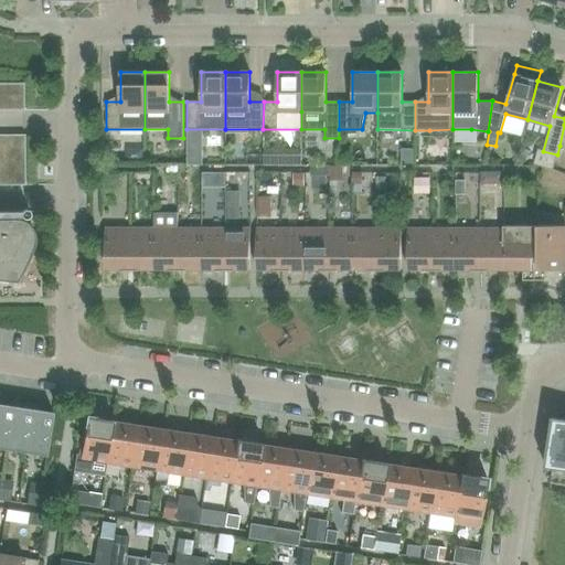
[(0,109),(12,110),(12,83),(0,83),(0,109)]
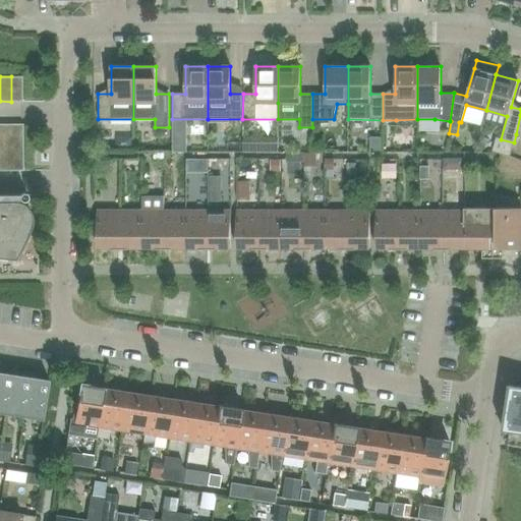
[(22,76),(11,76),(11,102),(22,102),(22,76)]
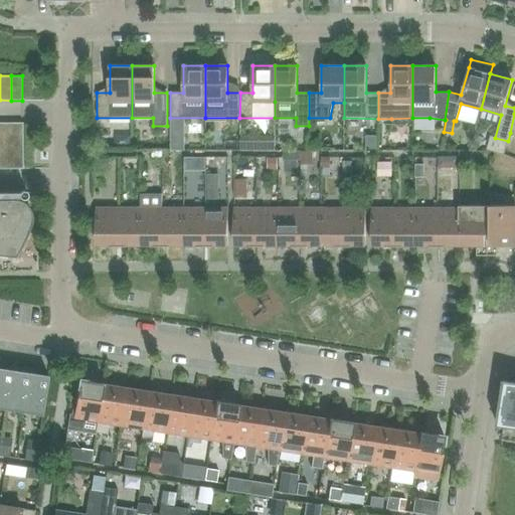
[(0,168),(23,169),(22,123),(0,122),(0,168)]
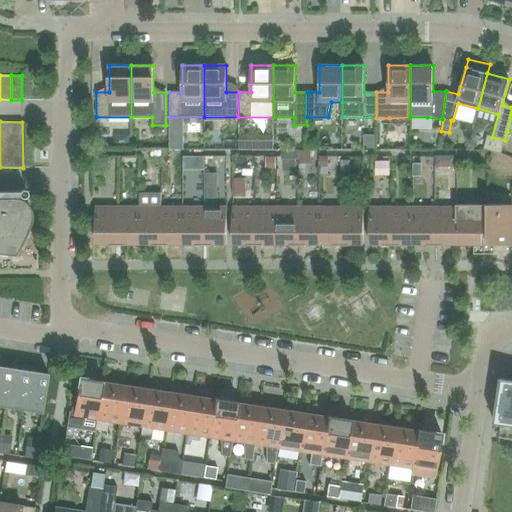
[(281,138),(281,124),(248,124),(248,138),(281,138)]
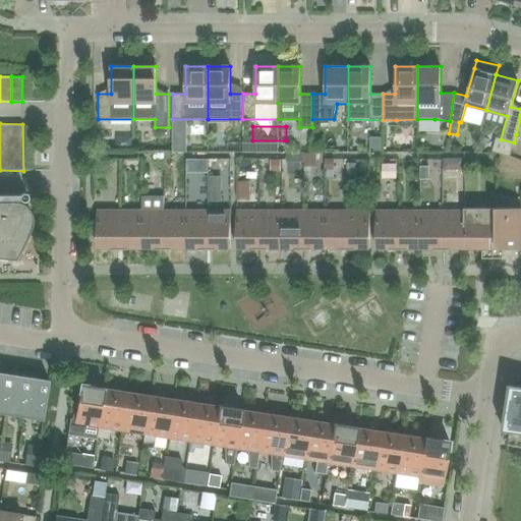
[(386,147),(386,169),(406,169),(406,147),(386,147)]
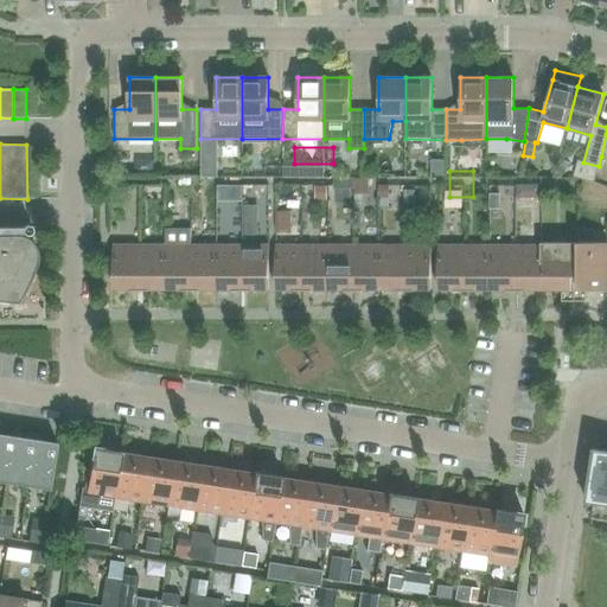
[(217,198),(234,199),(234,184),(217,184),(217,185),(217,198)]
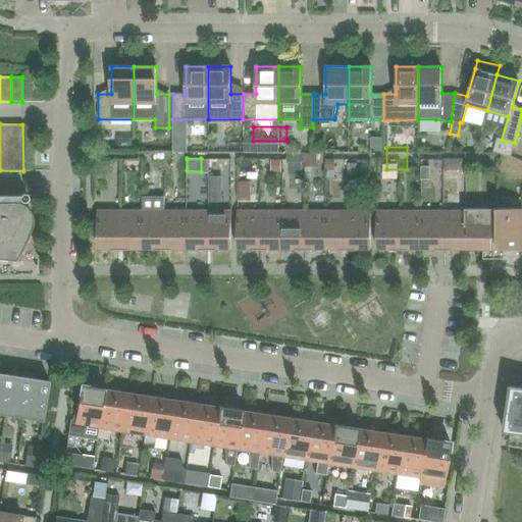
[(325,159),(325,171),(334,171),(334,159),(325,159)]
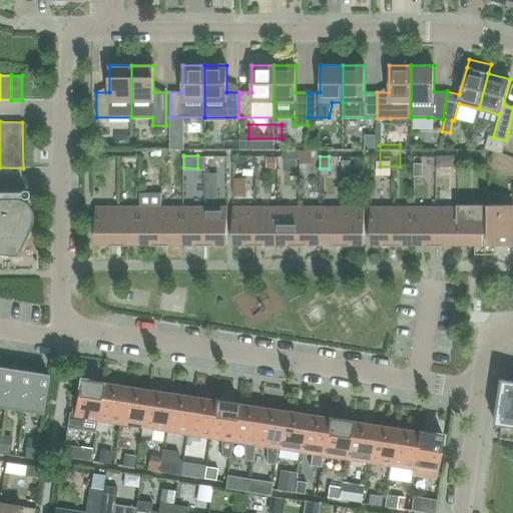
[(216,161),(214,187),(229,188),(231,162),(216,161)]
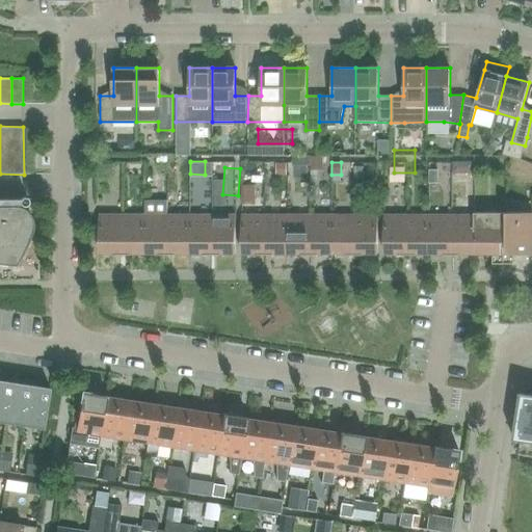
[(167,255),(167,215),(167,201),(144,201),(144,215),(144,255),(159,255),(167,255)]
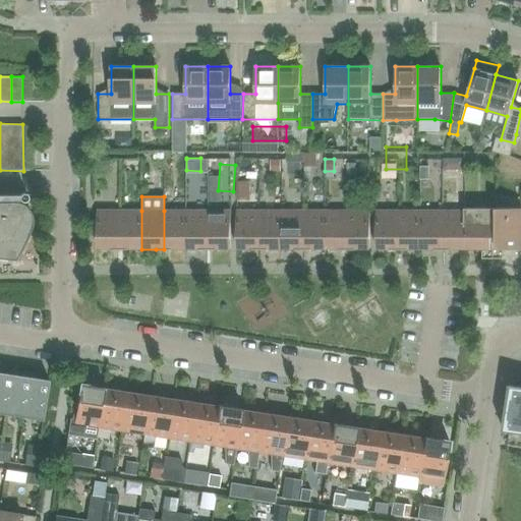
[(0,258),(15,261),(24,243),(32,225),(32,218),(30,211),(24,206),(19,203),(13,201),(0,201),(0,258)]
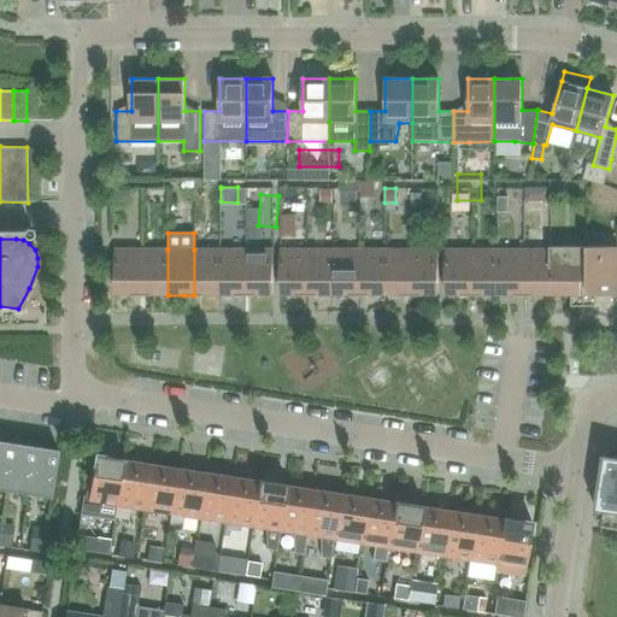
[(616,246),(583,247),(583,306),(597,306),(597,295),(616,294),(616,246)]
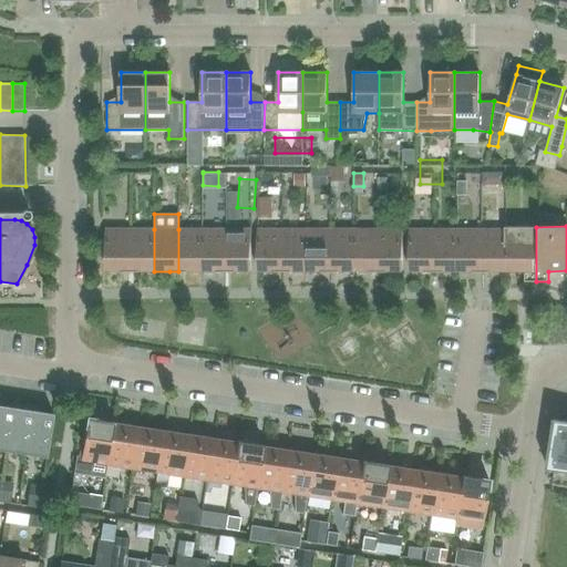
[(536,281),(536,227),(505,227),(505,229),(505,271),(525,271),(525,281),(536,281)]
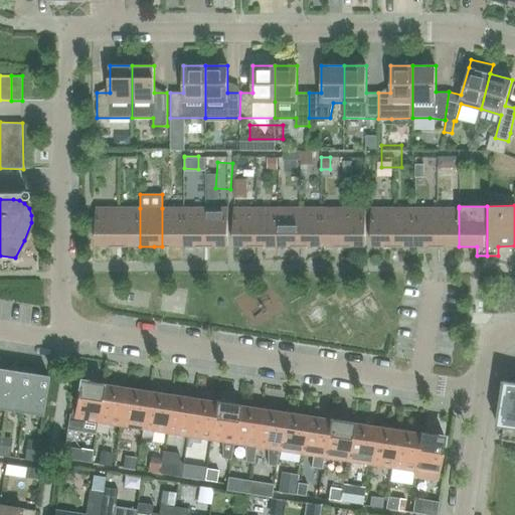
[(118,246),(118,208),(96,208),(96,246),(111,246),(118,246)]
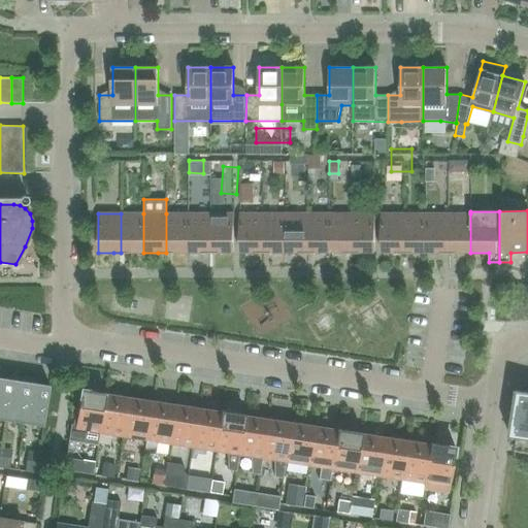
[(143,253),(143,213),(121,213),(121,253),(130,253),(143,253)]
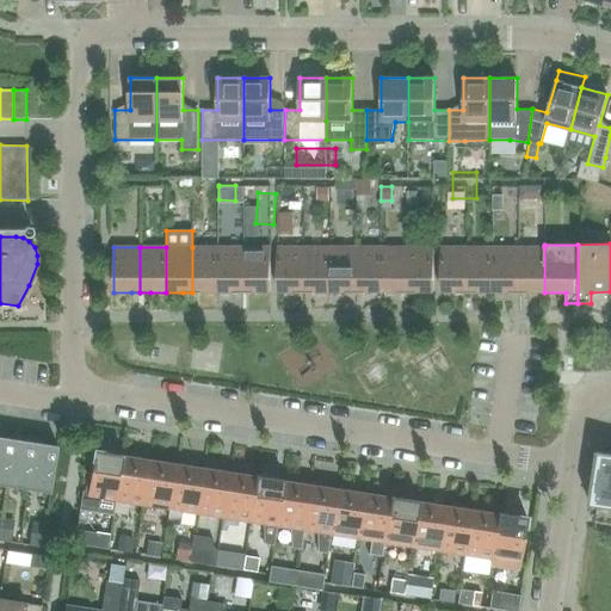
[(218,292),(218,247),(192,247),(192,292),(202,294),(202,292),(218,292)]
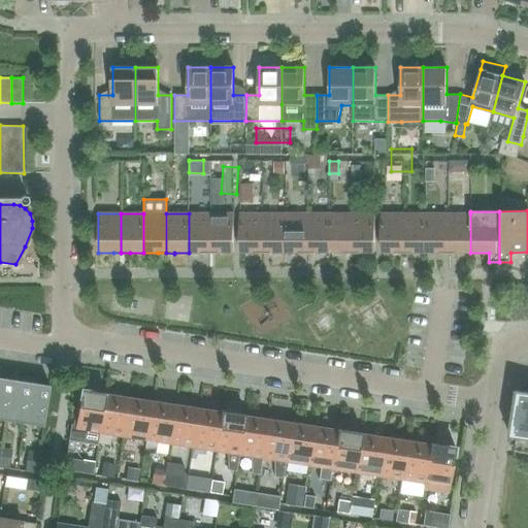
[(211,254),(211,213),(189,213),(189,253),(202,253),(202,254),(211,254)]
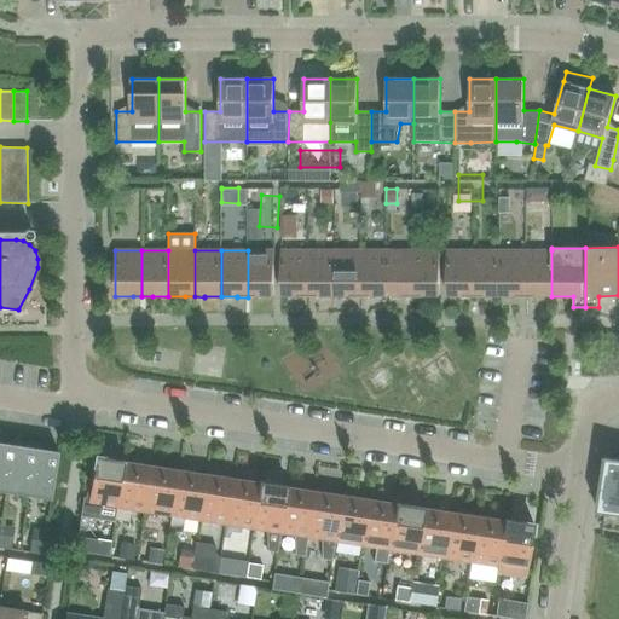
[(273,250),(248,250),(248,298),(256,296),(273,296),(273,250)]
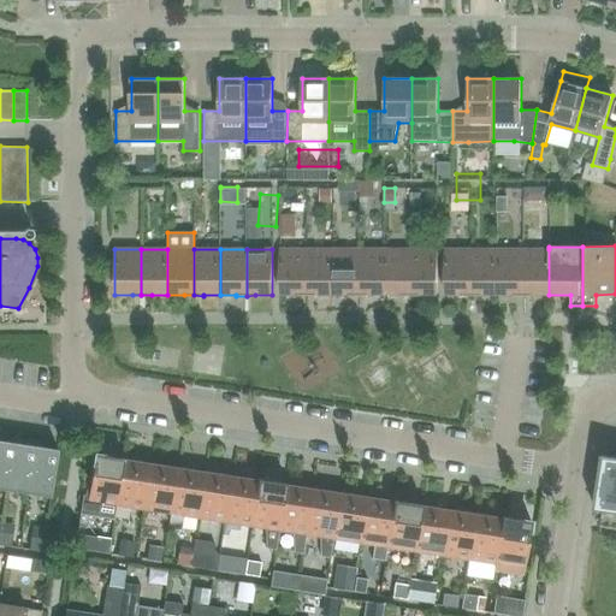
[(306,296),(306,249),(280,249),(279,295),(297,295),(297,296),(306,296)]
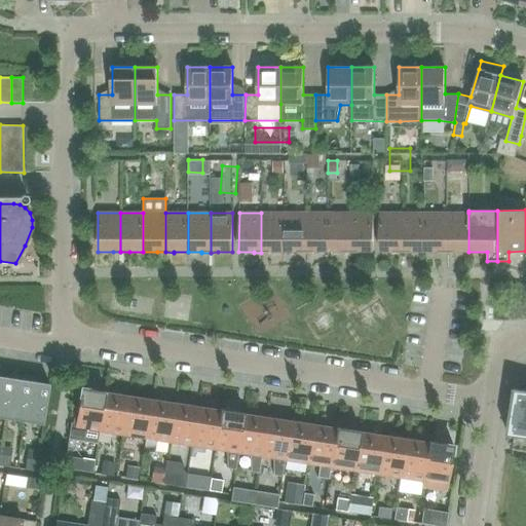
[(284,252),(284,213),(261,213),(261,253),(270,253),(270,252),(284,252)]
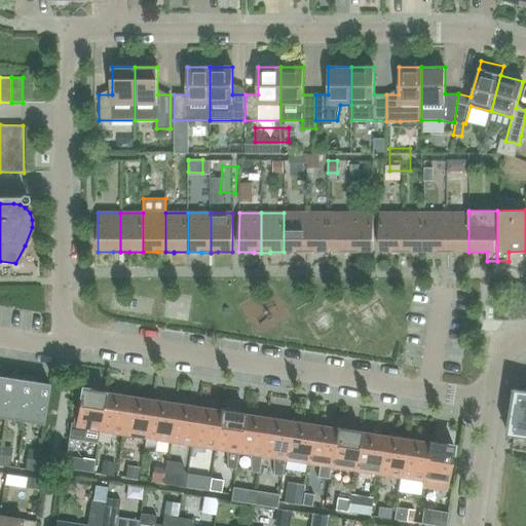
[(306,253),(306,213),(284,213),(284,252),(298,252),(298,253),(306,253)]
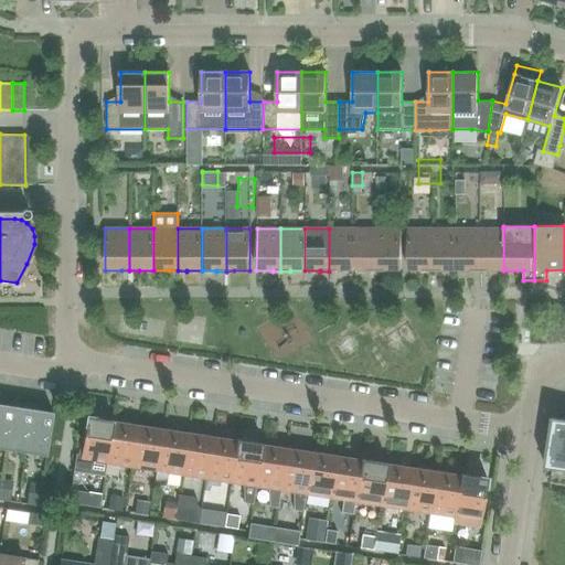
[(353,270),(353,228),(329,228),(329,272),(338,272),(338,270),(353,270)]
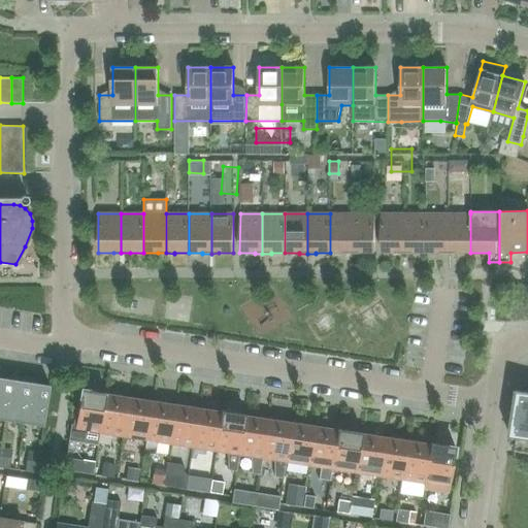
[(353,254),(353,213),(330,213),(330,253),(343,253),(343,254),(353,254)]
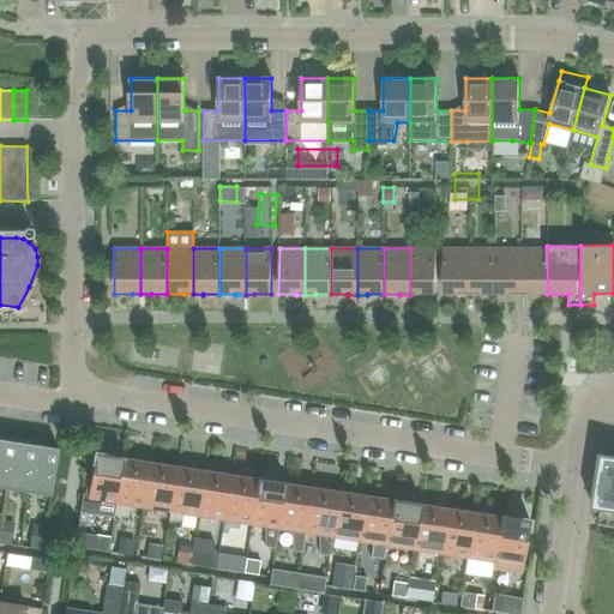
[(435,248),(410,248),(410,295),(419,295),(419,294),(435,294),(435,248)]
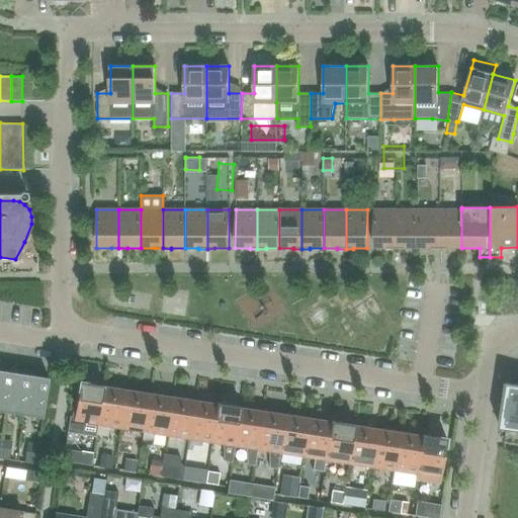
[(397,249),(397,209),(373,209),(373,248),(389,248),(389,249),(397,249)]
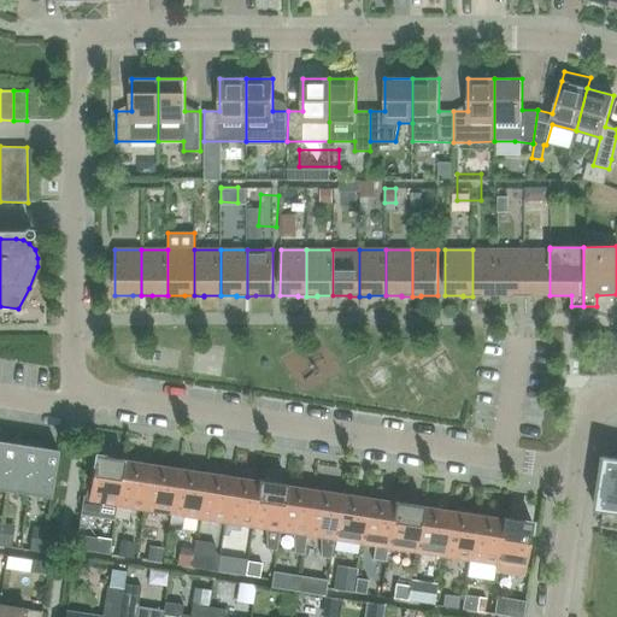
[(498,295),(498,250),(472,250),(472,297),(482,297),(482,295),(498,295)]
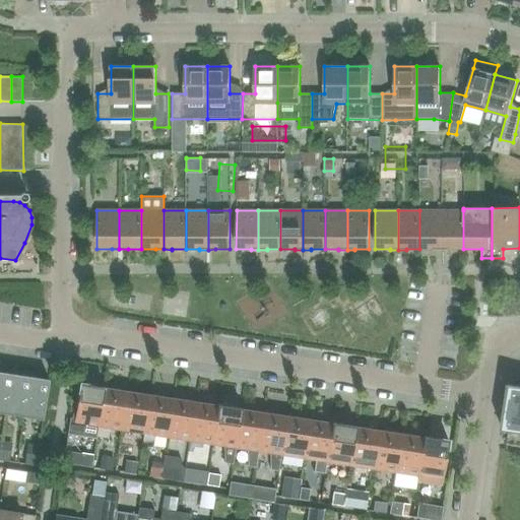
[(442,250),(442,210),(419,210),(419,249),(434,249),(434,250),(442,250)]
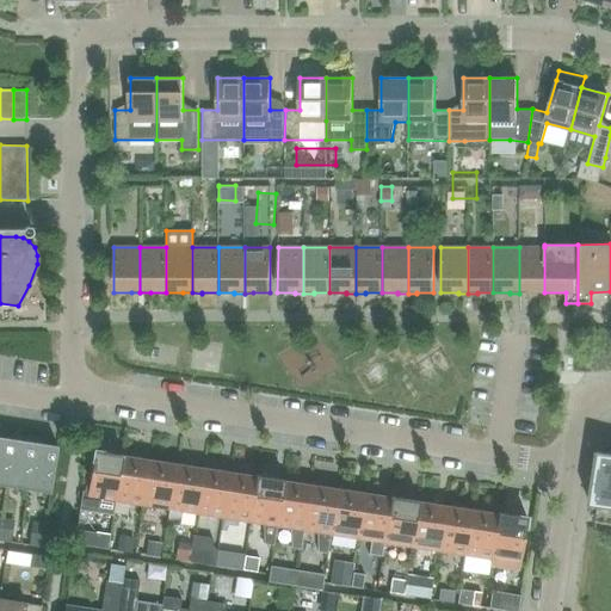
[(544,292),(544,247),(519,247),(519,294),(529,294),(529,292),(544,292)]
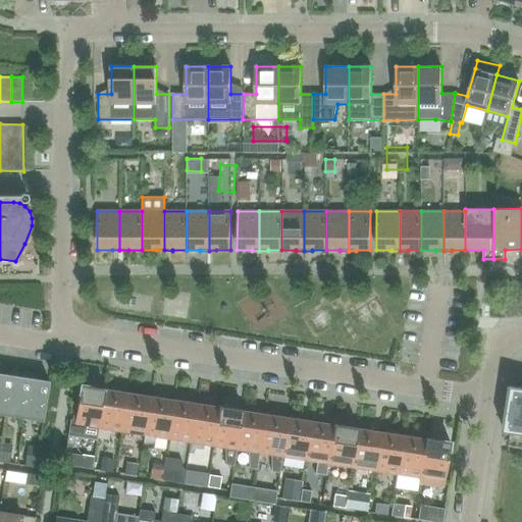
[(0,414),(6,416),(12,375),(0,373),(0,414)]
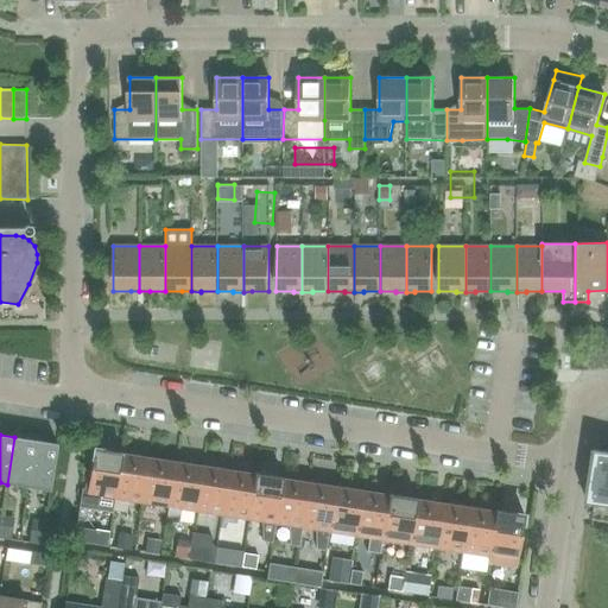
[(27,487),(35,441),(14,437),(7,485),(27,487)]
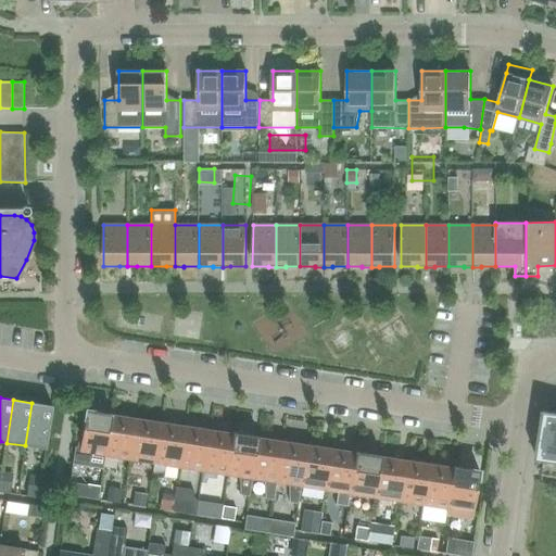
[(51,406),(32,403),(25,445),(45,449),(51,406)]
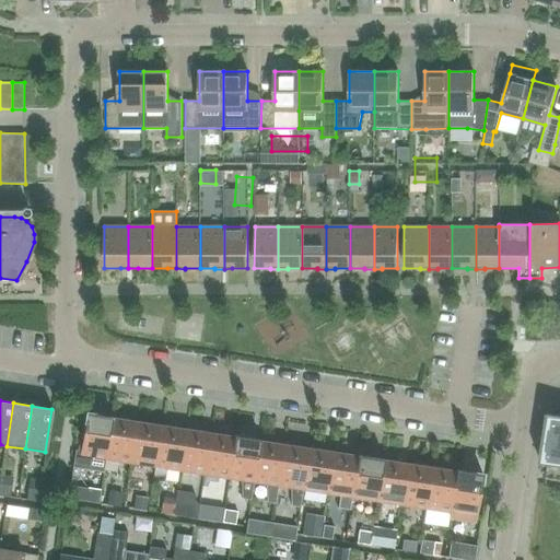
[(105,459),(112,417),(86,412),(80,451),(74,450),(71,467),(103,473),(105,459)]
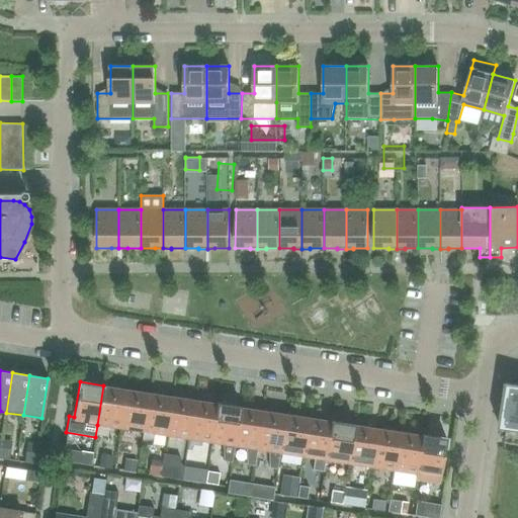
[(517,431),(517,384),(507,382),(500,428),(517,431)]
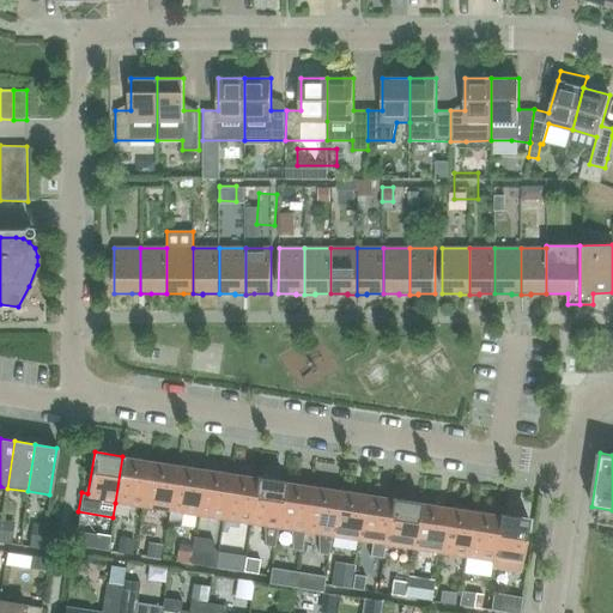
[(141,507),(149,463),(123,459),(123,456),(122,456),(115,503),(141,507)]
